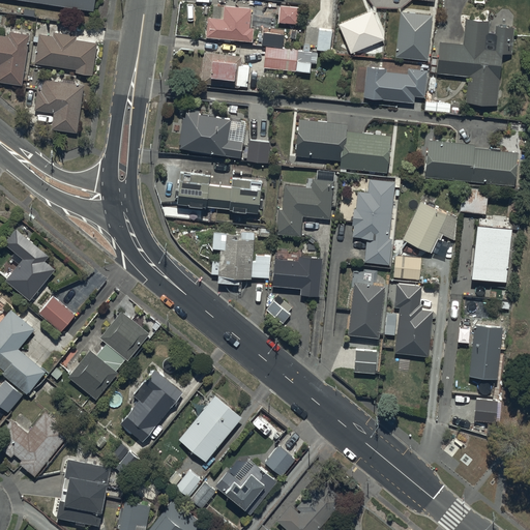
[(26,0),(94,10),(95,0),(26,0)]
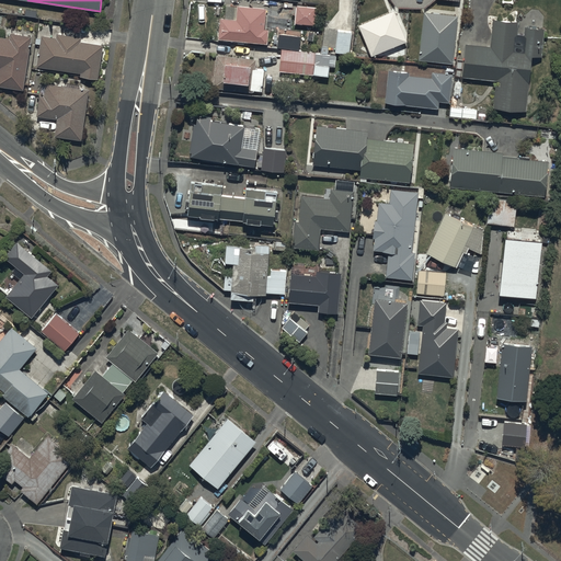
[(227,3),(226,15),(220,15),(219,37),(268,42),(270,26),(265,26),(267,7),(238,3),(238,4),(227,3)]
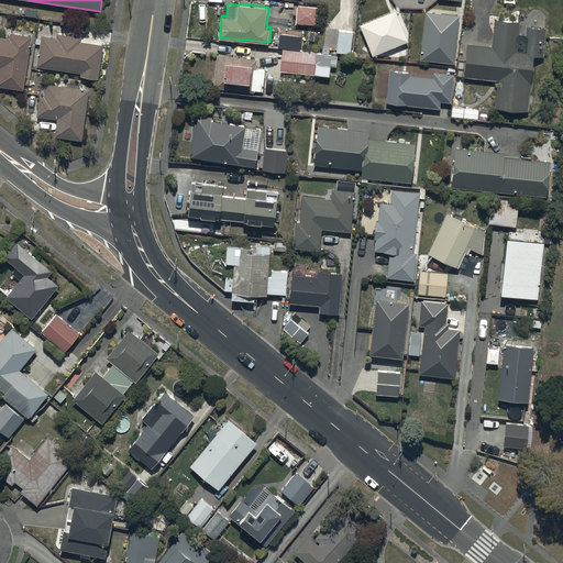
[(298,4),(297,22),(316,23),(317,6),(310,6),(310,4),(305,3),(305,6),(298,4)]
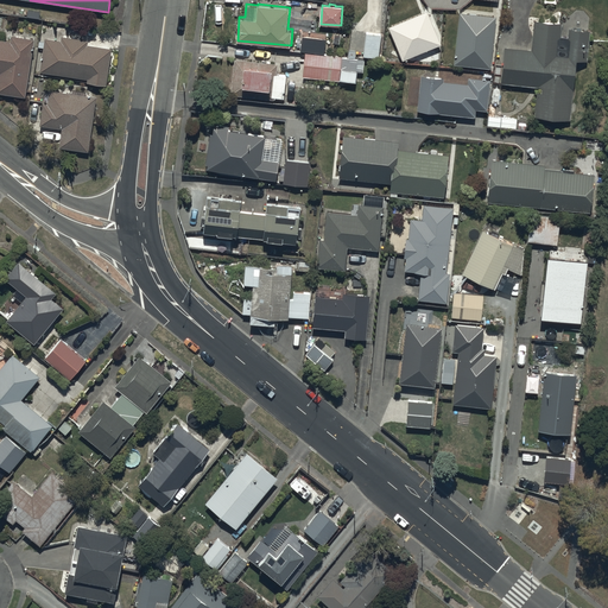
[(428,10),(388,25),(403,59),(441,43),(428,10)]
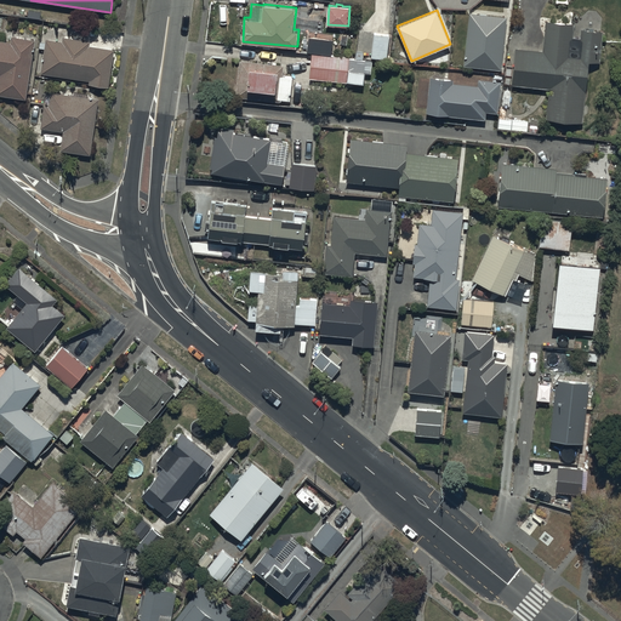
[(471,11),(463,63),(501,68),(507,16),(471,11)]
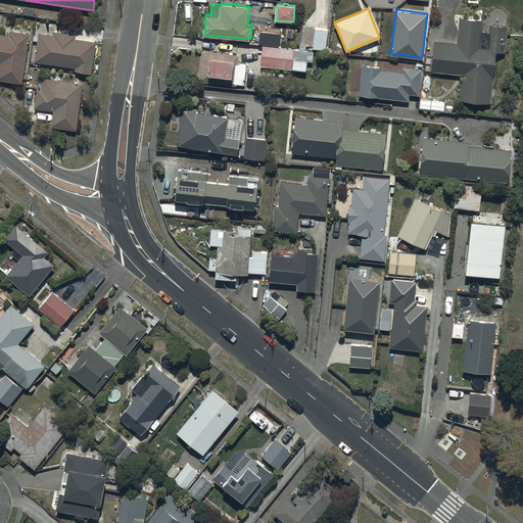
[(495,50),(506,51),(508,25),(491,22),(490,31),(482,31),(483,19),(460,16),(458,41),(435,40),(432,70),(463,74),(461,98),(490,101),(494,63),(495,50)]
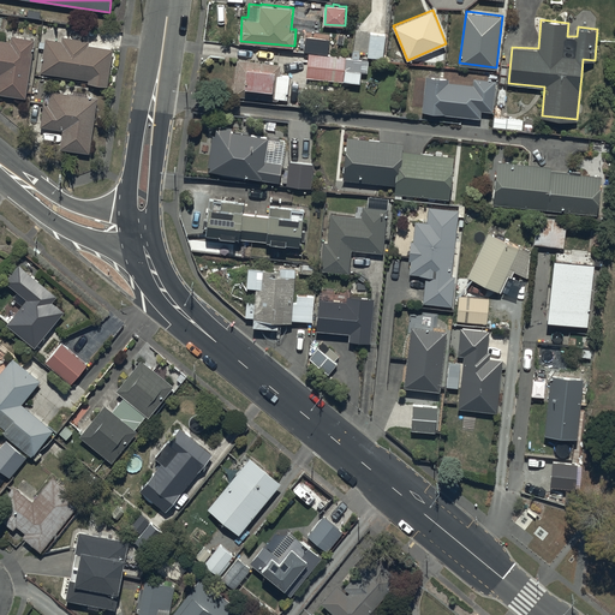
[(370,31),(368,54),(382,57),(386,34),(370,31)]
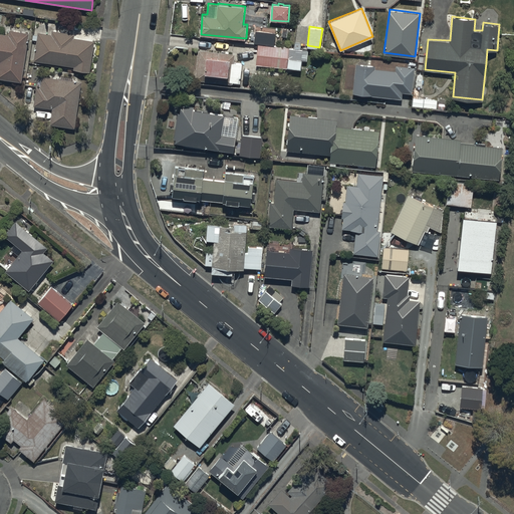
[(0,77),(22,81),(29,32),(10,29),(9,33),(0,32),(0,77)]
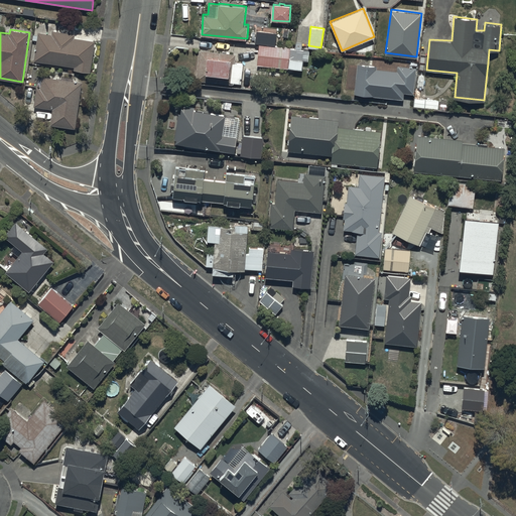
[(38,31),(33,59),(74,66),(74,69),(91,72),(95,40),(74,37),(75,32),(52,29),(51,33),(38,31)]
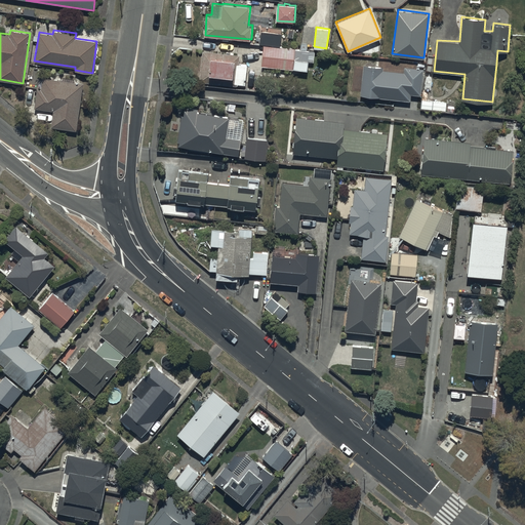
[(295,48),(264,44),(261,66),(293,69),(294,59),(309,62),(309,59),(313,61),(314,51),(309,51),(309,50),(295,49),(295,48)]
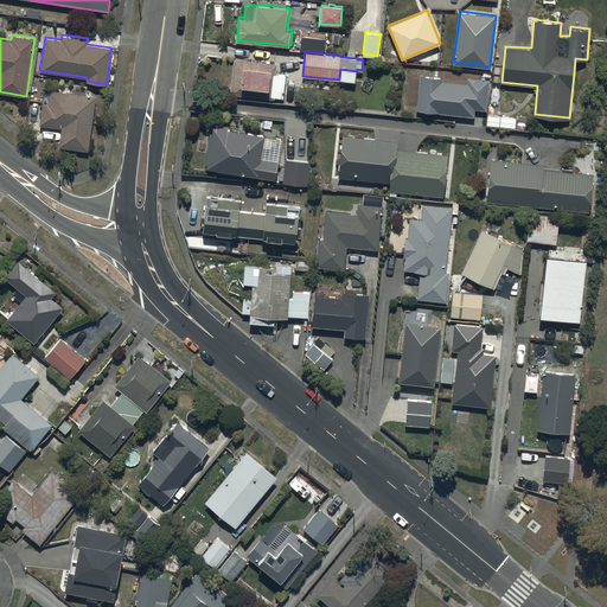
[(278,62),(235,58),(231,94),(274,98),(274,96),(285,97),(287,72),(276,71),(278,62)]
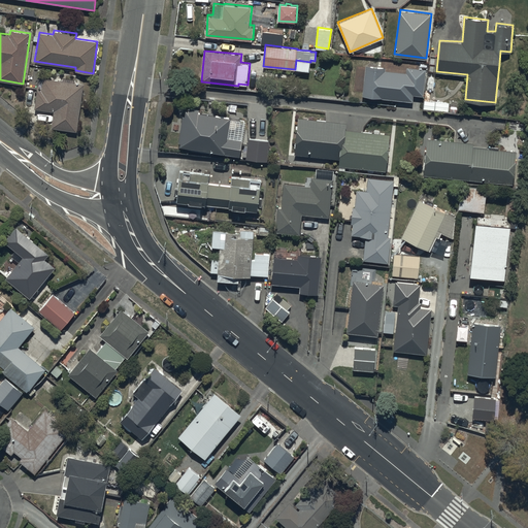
[(367,63),(363,94),(413,101),(414,94),(423,95),(426,68),(407,65),(407,71),(386,69),(387,66),(367,63)]
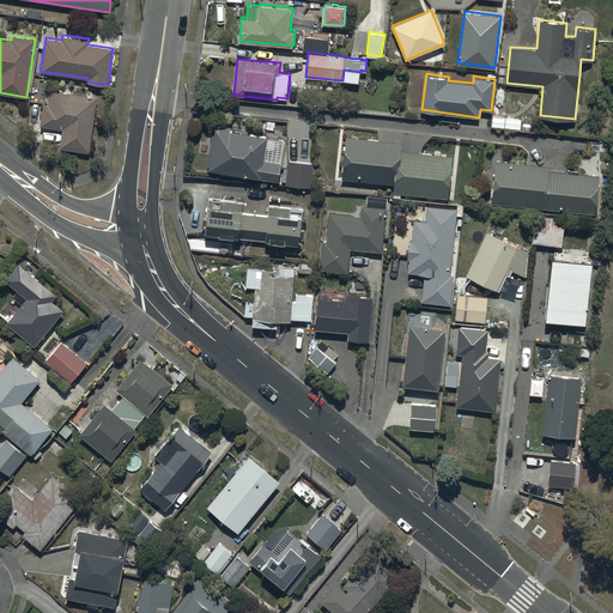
[(98,96),(50,89),(48,104),(43,104),(40,125),(64,128),(60,147),(90,152),(98,96)]
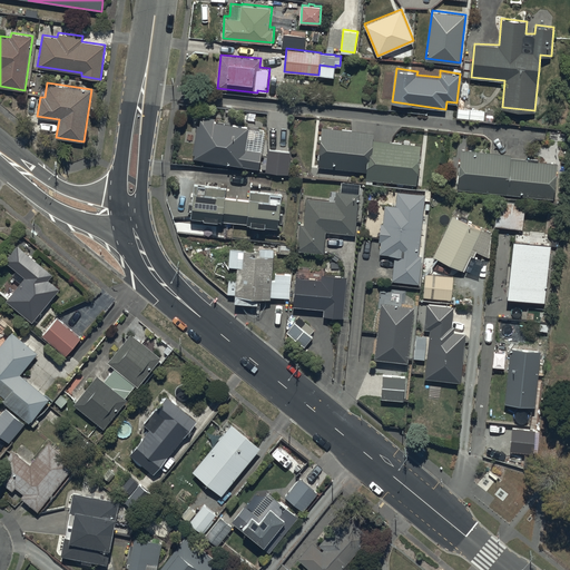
[(485,110),(459,108),(458,117),(484,118),(485,110)]
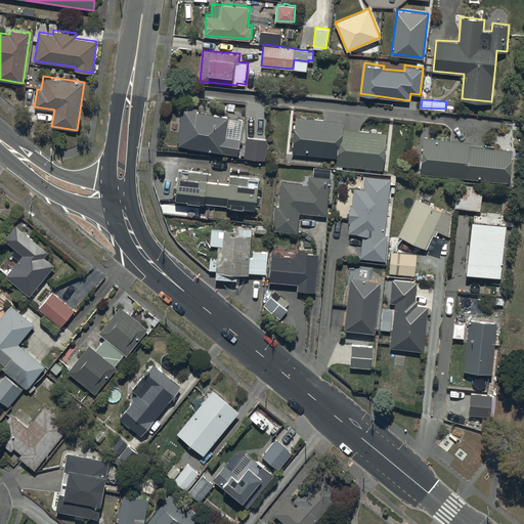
[(179,140),(179,143),(238,154),(241,138),(227,136),(230,115),(198,110),(199,106),(188,105),(188,107),(185,107),(184,113),(182,113),(177,139),(179,140)]
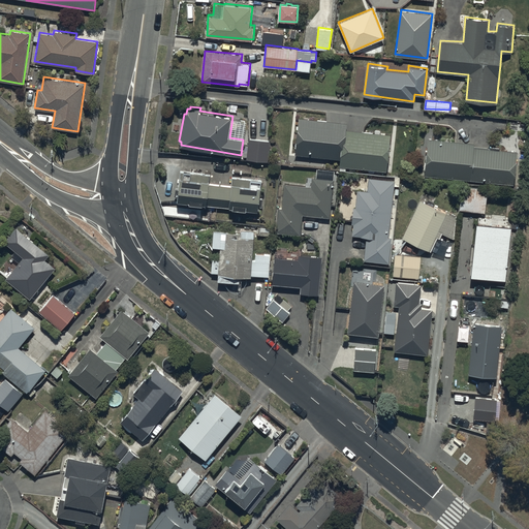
[(340,168),(346,168),(346,166),(386,170),(392,134),(347,129),(347,123),(300,118),(296,154),(340,158),(340,168)]
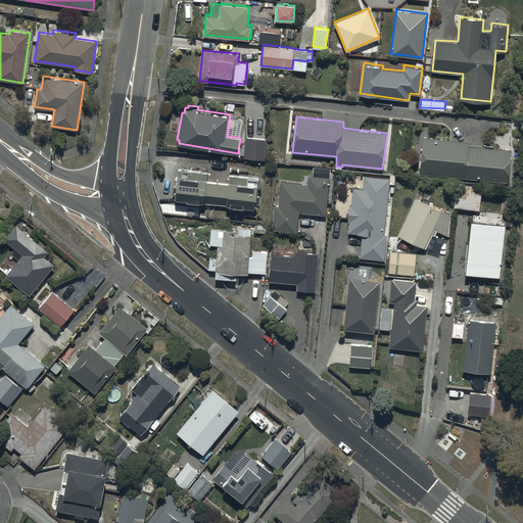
[(472,141),(424,136),(420,172),(510,182),(513,149),(471,144),(472,141)]
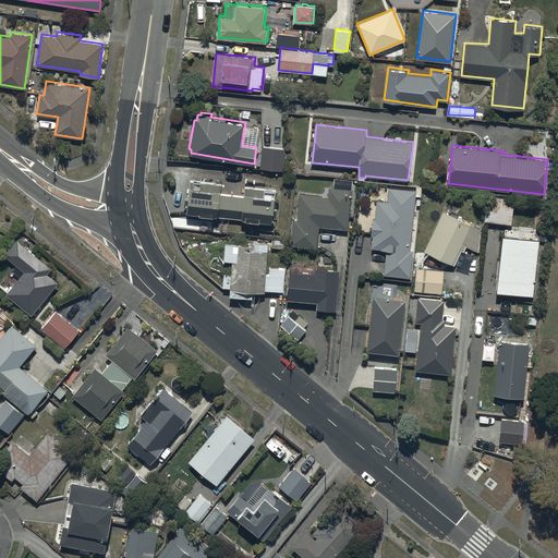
[(284,147),(263,146),(261,168),(282,169),(284,147)]
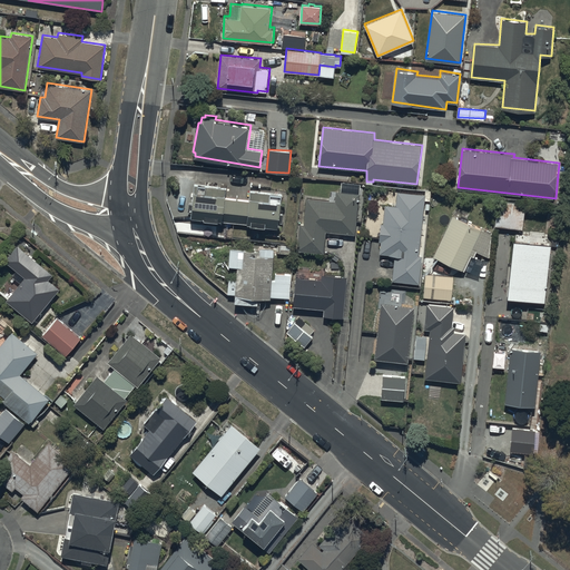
[(300,223),(296,248),(324,252),(326,231),(355,234),(361,183),(342,180),(341,190),(336,189),(335,199),(306,196),(303,223),(300,223)]
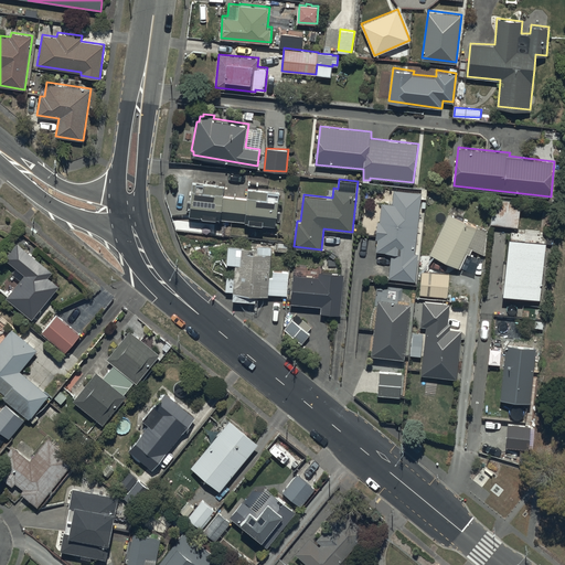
[(193,181),(190,213),(275,224),(279,191),(248,188),(247,198),(223,195),(224,184),(193,181)]
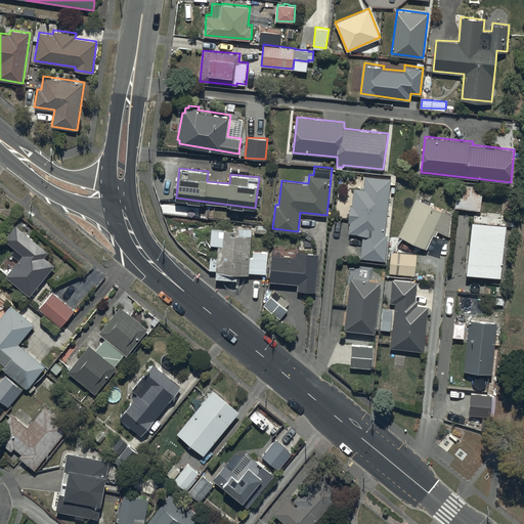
[(386,233),(391,177),(365,175),(364,188),(354,187),(352,204),(350,204),(349,220),(351,220),(350,232),(363,233),(360,257),(386,260),(388,234),(386,233)]
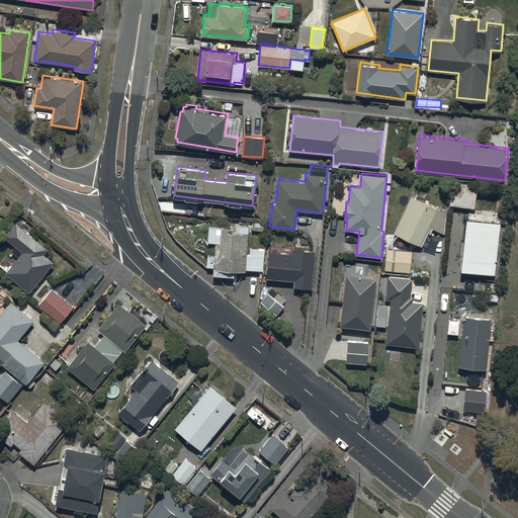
[(452,181),(450,203),(476,206),(478,183),(452,181)]
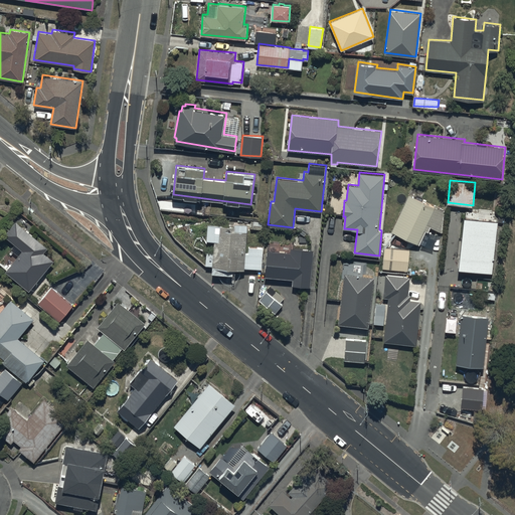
[(409,193),(392,230),(418,244),(426,229),(428,230),(431,226),(442,232),(445,210),(409,193)]
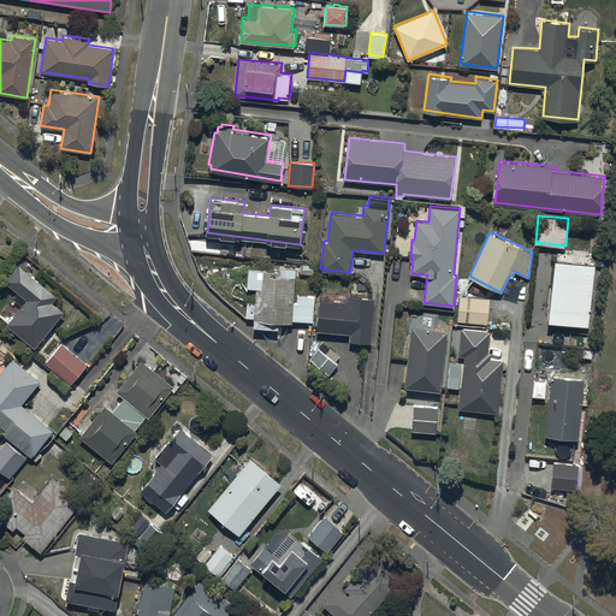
[(556,259),(550,320),(590,324),(596,261),(556,259)]
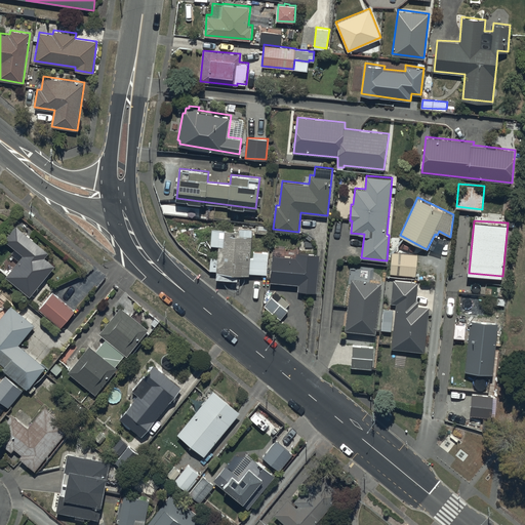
[(49,252),(15,224),(4,238),(24,254),(6,275),(30,295),(55,265),(45,256),(49,252)]
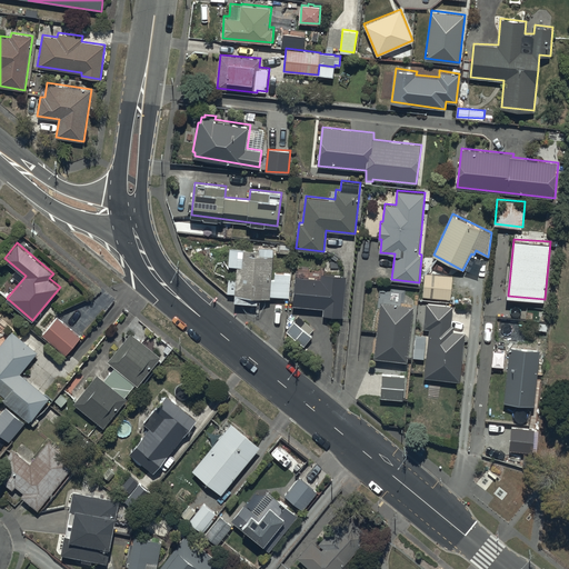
[(258,249),(229,247),(227,266),(236,267),(235,277),(228,277),(226,293),(269,297),(269,295),(288,296),(290,273),(271,272),(273,247),(259,246),(258,249)]
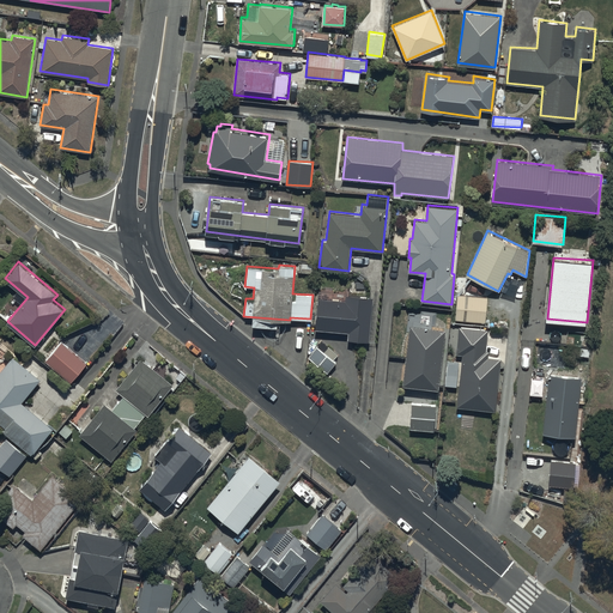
[(345,299),(319,296),(315,326),(350,331),(349,338),(369,340),(375,296),(346,292),(345,299)]
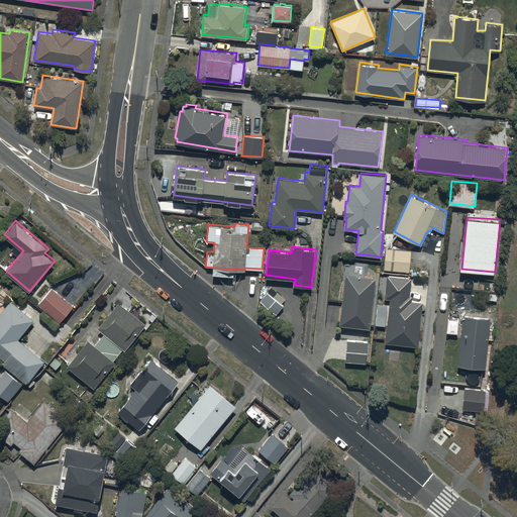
[(411,249),(386,247),(385,269),(410,271),(411,249)]
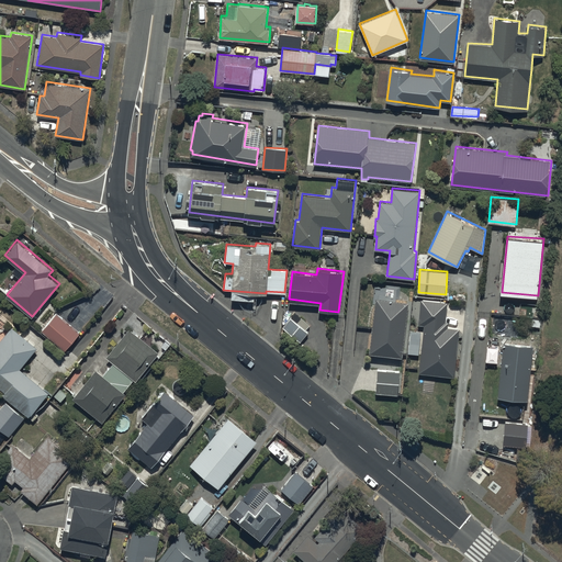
[(377,296),(370,351),(402,355),(409,301),(377,296)]
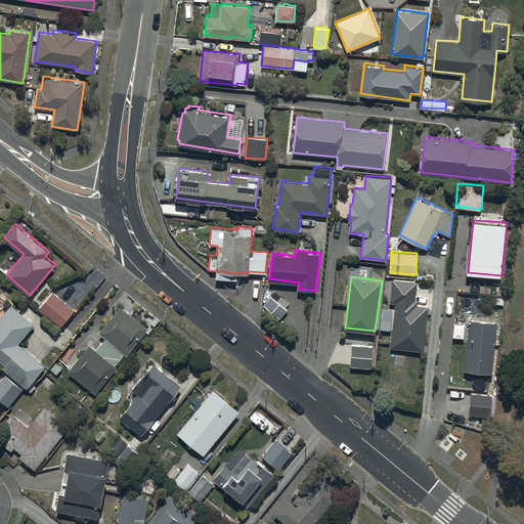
[(418,280),(392,278),(390,301),(396,302),(392,348),(424,351),(428,305),(418,304),(418,299),(417,299),(418,280)]
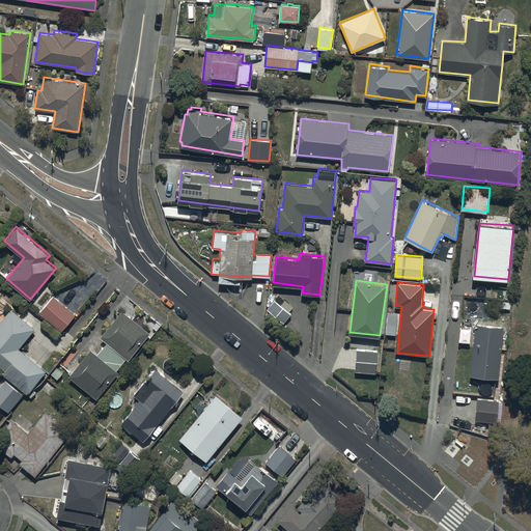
[(76,314),(53,296),(39,312),(61,331),(76,314)]
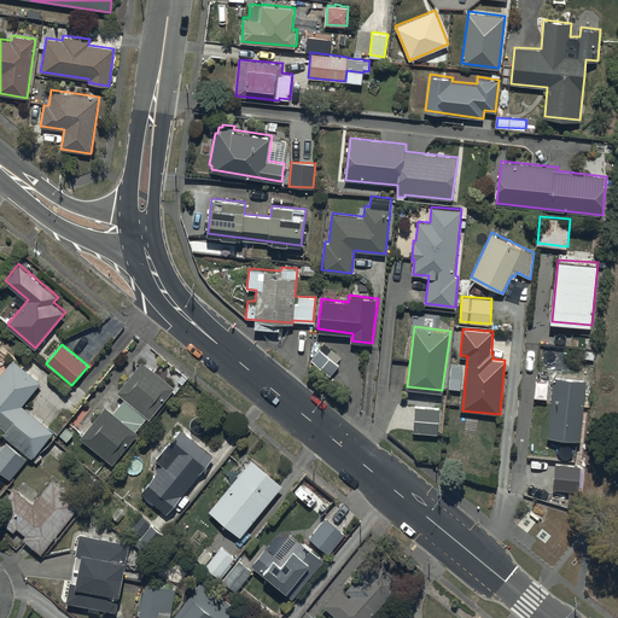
[(0,425),(5,430),(3,432),(31,456),(53,430),(23,404),(41,383),(13,359),(0,374),(0,425)]
